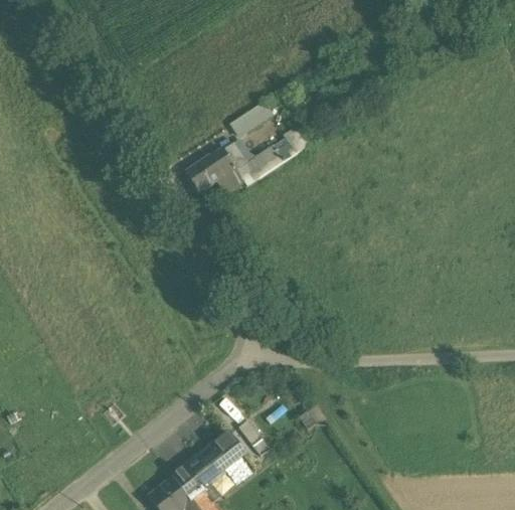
[(263,101),(229,124),(238,137),(273,114),(263,101)]
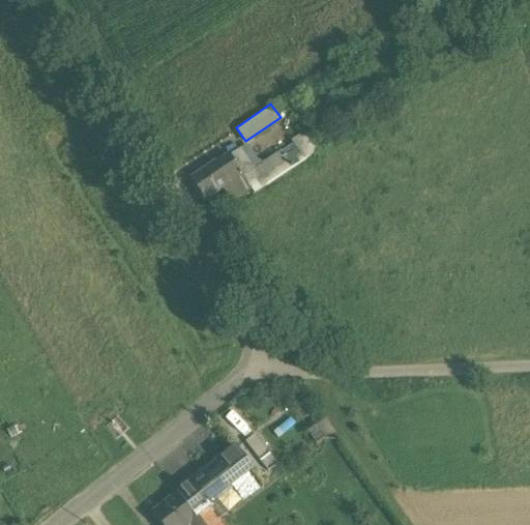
[(260,163),(246,142),(230,152),(238,166),(242,171),(248,181),(255,190),(317,149),(304,129),(292,138),(297,146),(286,153),(282,148),(260,163)]
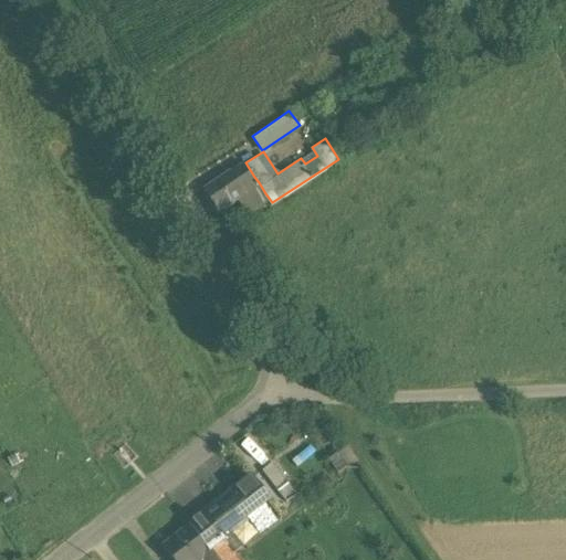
[(245,162),(232,170),(245,191),(259,182),(254,177),(245,162)]
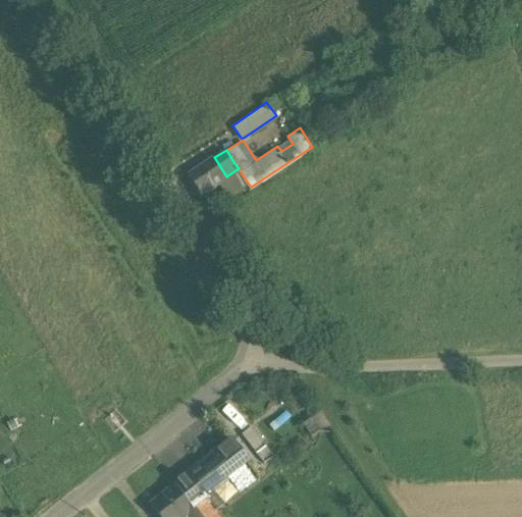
[(214,157),(187,174),(199,194),(225,177),(226,176),(214,157)]
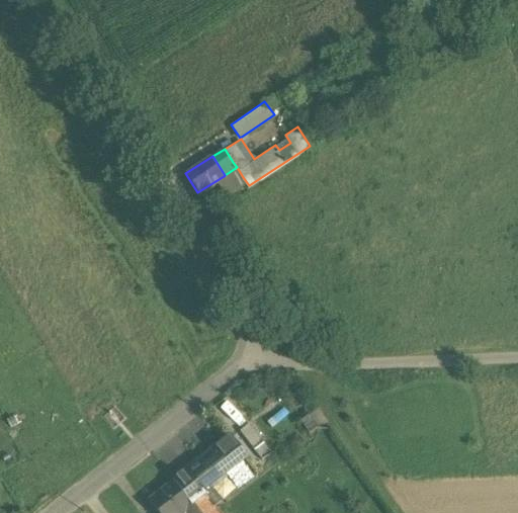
[(243,177),(237,167),(225,175),(224,176),(230,186),(243,177)]
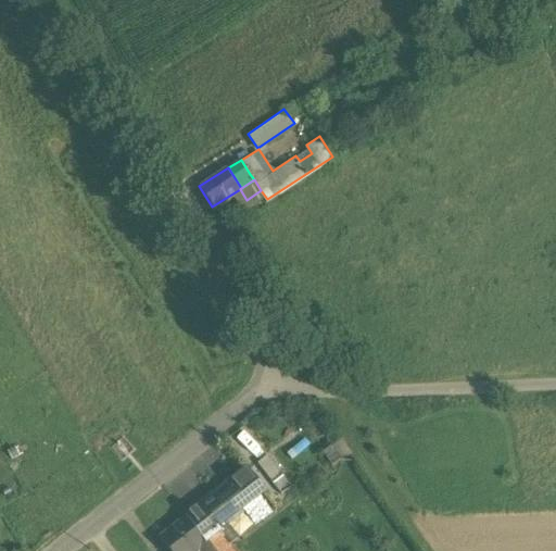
[(332,442),(323,449),(332,464),(342,458),(332,442)]
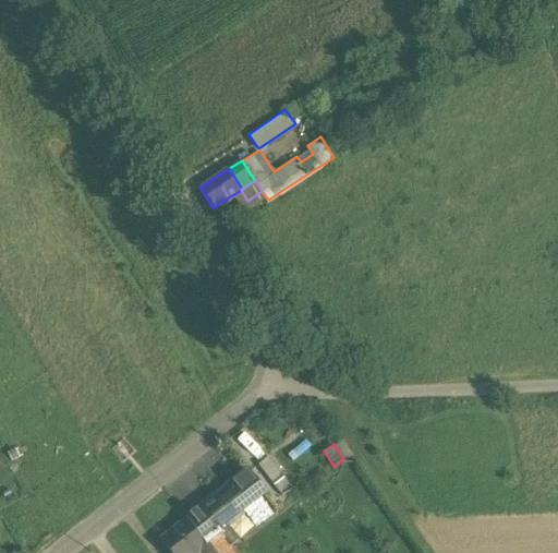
[(268,454),(257,461),(281,493),(292,485),(268,454)]
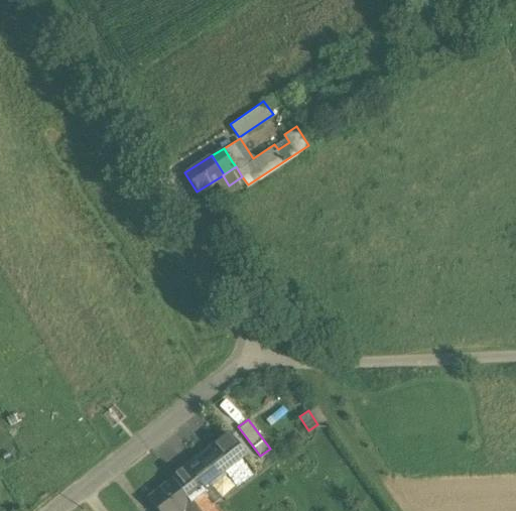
[(247,455),(232,434),(202,457),(206,462),(218,454),(228,469),(247,455)]
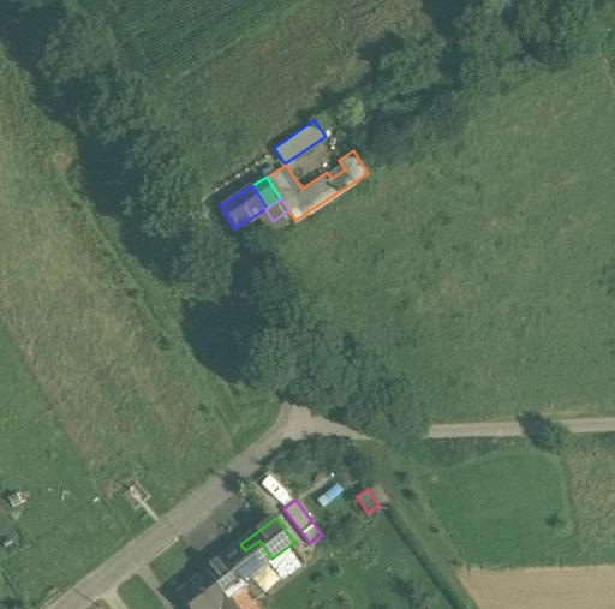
[(272,559),(260,541),(245,550),(258,568),(272,559)]
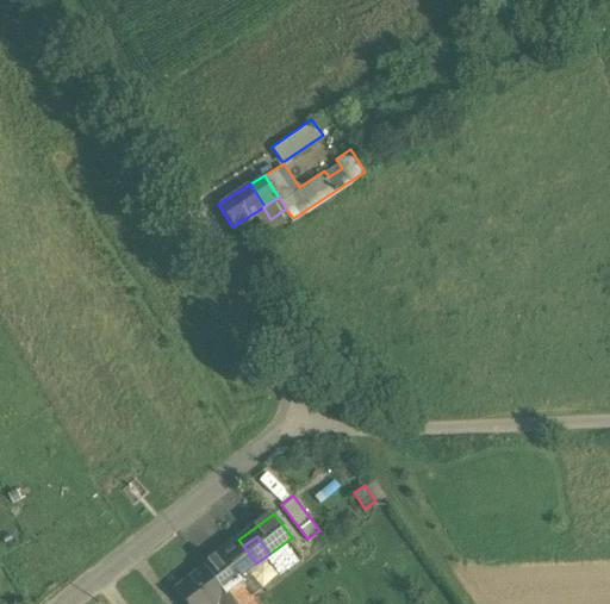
[(238,540),(205,564),(213,573),(218,571),(232,589),(242,581),(238,577),(256,564),(243,546),(238,540)]
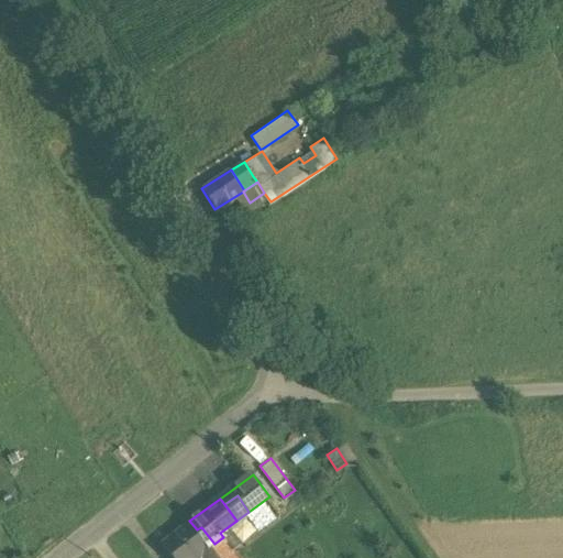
[(189,521),(164,539),(177,557),(196,557),(206,550),(210,557),(228,557),(235,554),(223,537),(214,544),(201,527),(197,529),(189,521)]
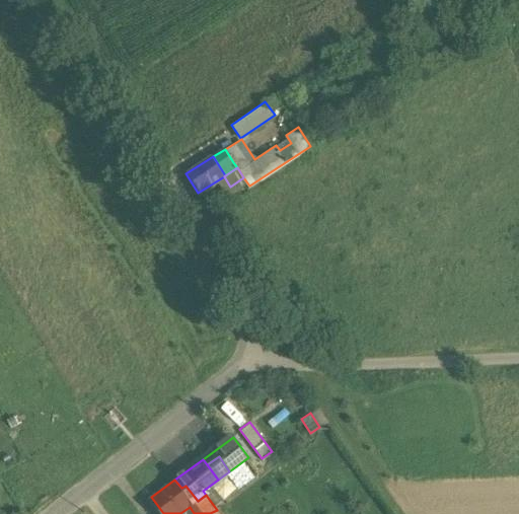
All buildings are outlined.
